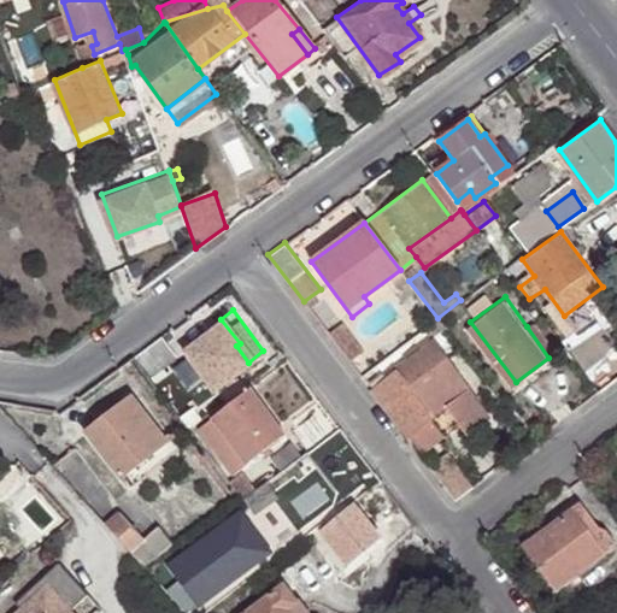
[(228,377),(248,363),(236,346),(240,343),(221,319),(183,347),(200,369),(213,358),(228,377)]
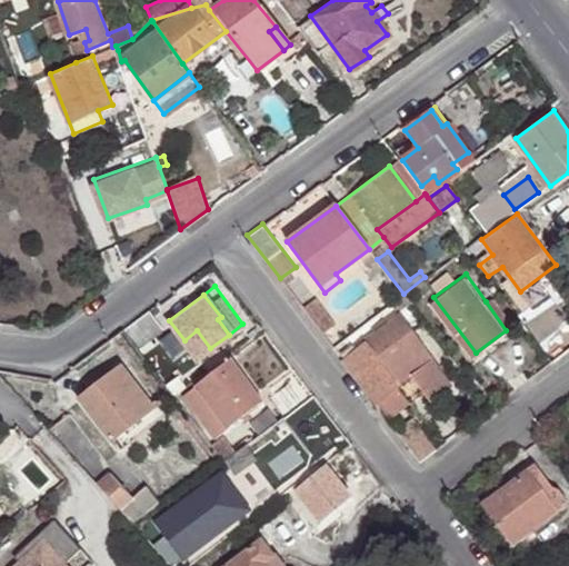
[(337,321),(317,296),(302,307),(322,333),(337,321)]
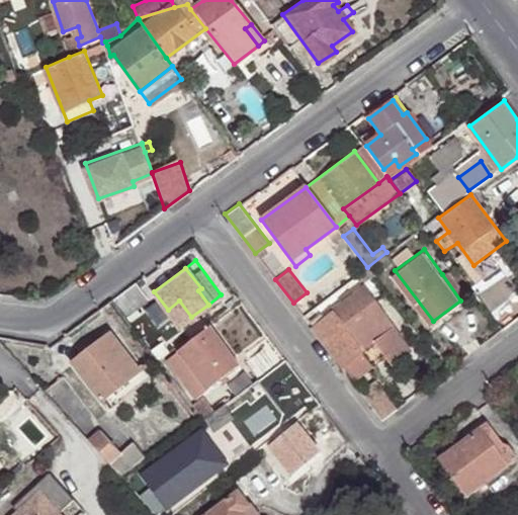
[(460,301),(467,296),(448,269),(442,274),(460,301)]
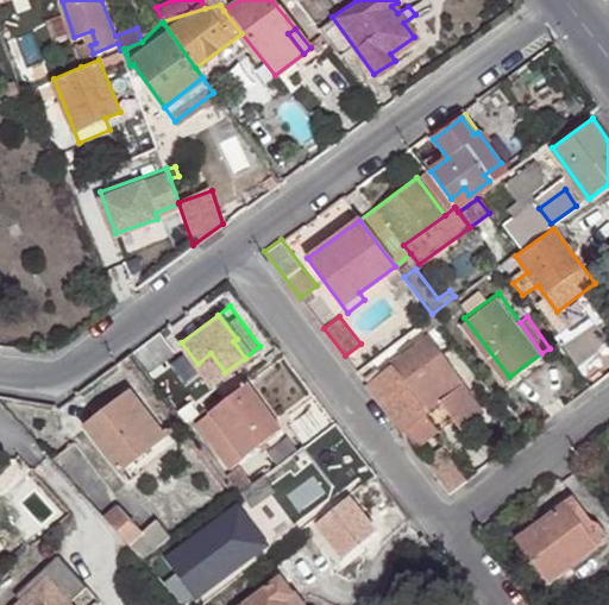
[(158,329),(130,351),(144,371),(174,350),(158,329)]
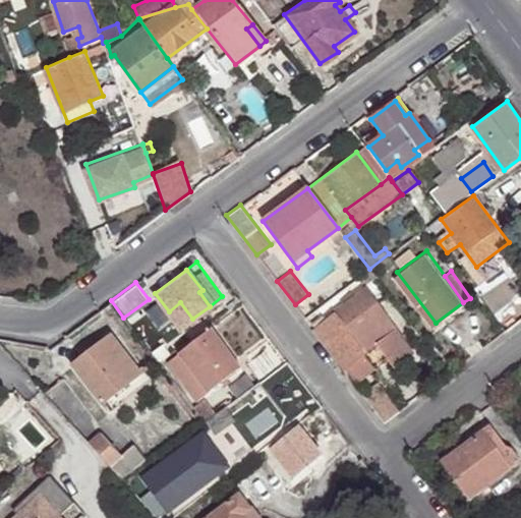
[(364,287),(311,326),(343,367),(361,355),(358,351),(387,331),(381,323),(396,311),(382,293),(373,298),(364,287)]
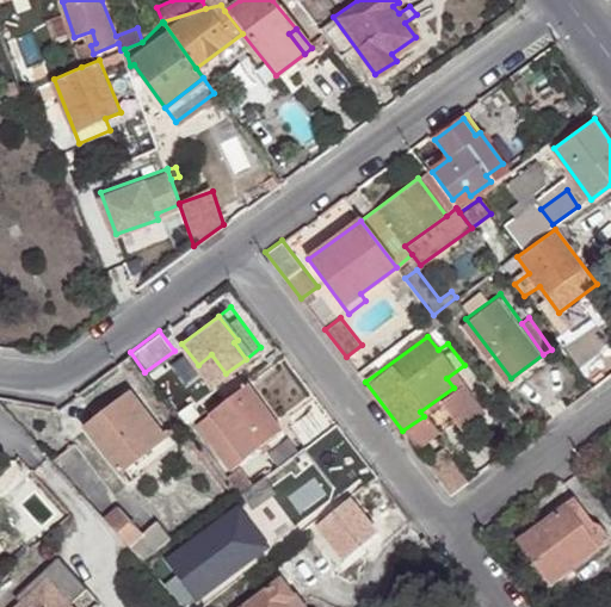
[(313,394),(281,352),(251,375),(282,416),(313,394)]
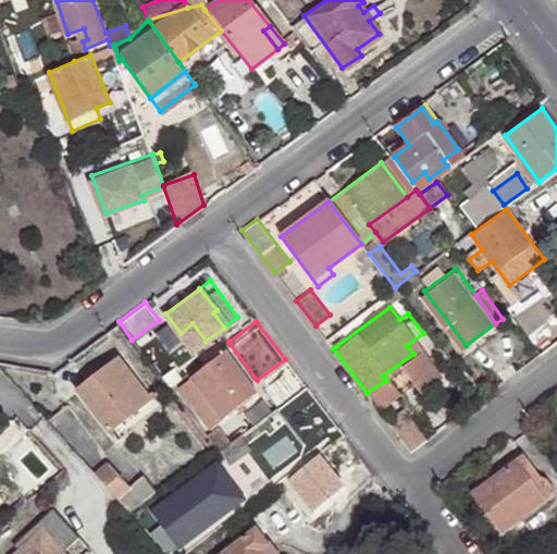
[(443,376),(424,349),(403,365),(422,392),(443,376)]
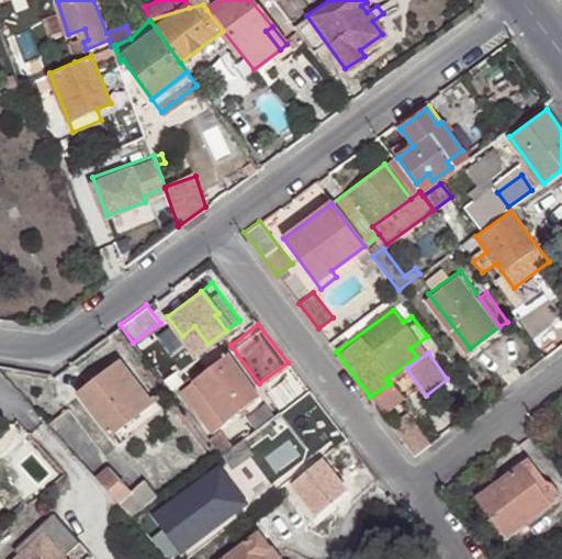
[(109,436),(152,403),(119,358),(76,391),(109,436)]
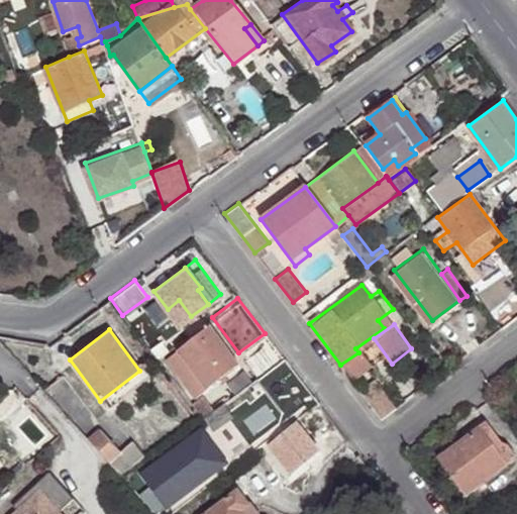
[(192,339),(212,365),(220,358),(200,333),(192,339)]
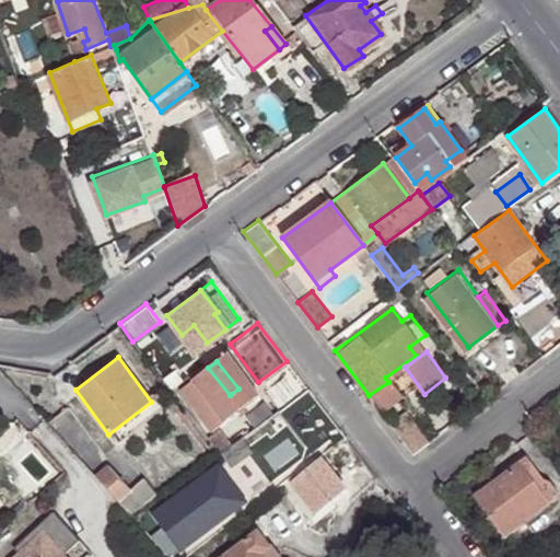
[(279,408),(306,387),(291,367),(264,387),(279,408)]
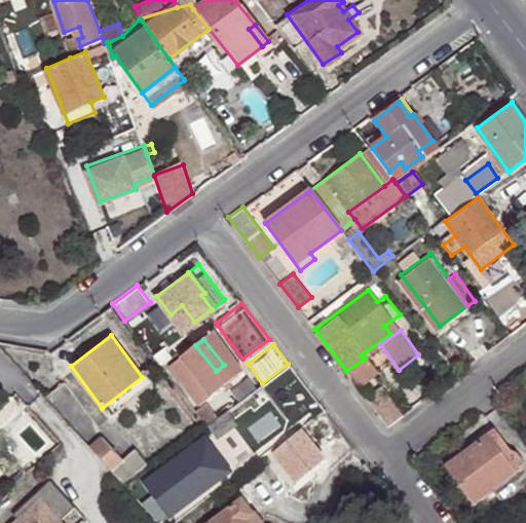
[(226,384),(216,371),(195,345),(168,367),(198,405),(226,384)]
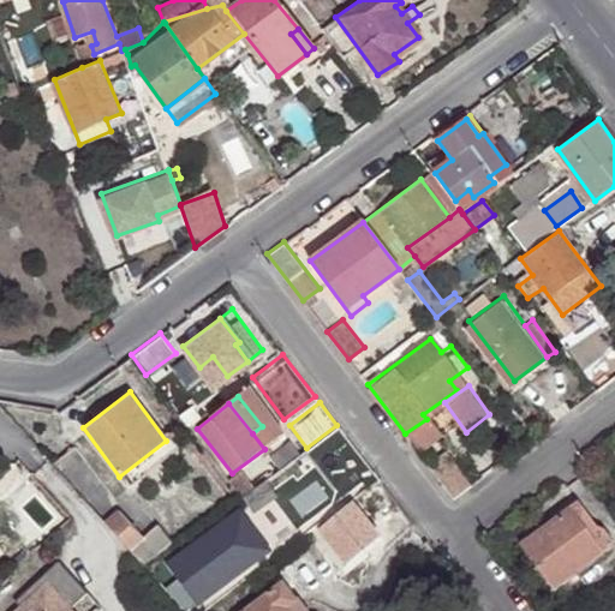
[(177,414),(185,427),(197,418),(187,406),(177,414)]
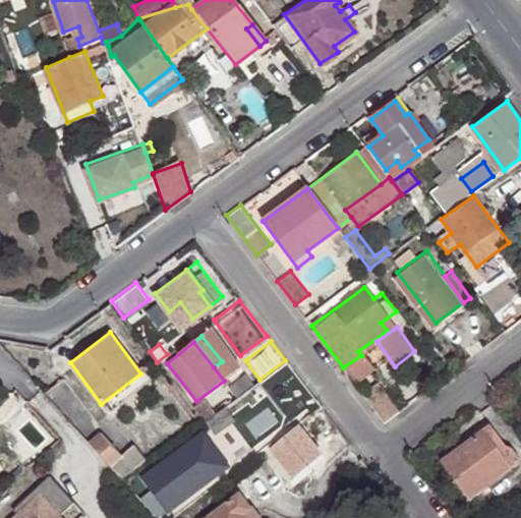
[(372,370),(361,355),(343,367),(355,384),(372,370)]
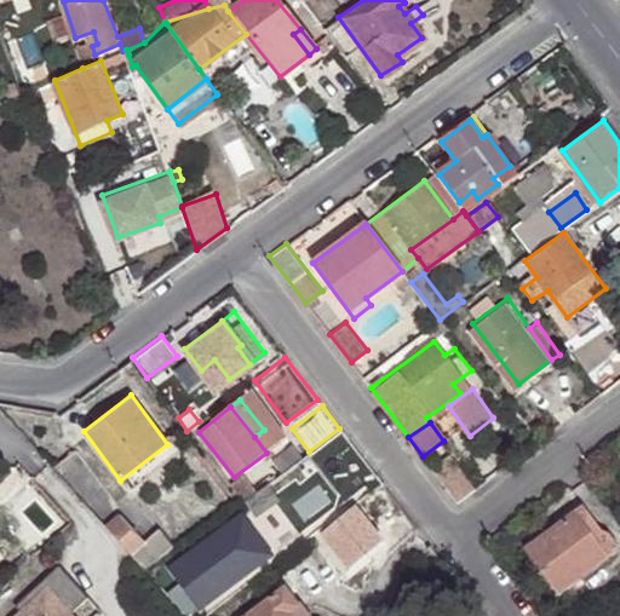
[(375,477),(339,429),(309,452),(304,455),(339,502),(375,477)]
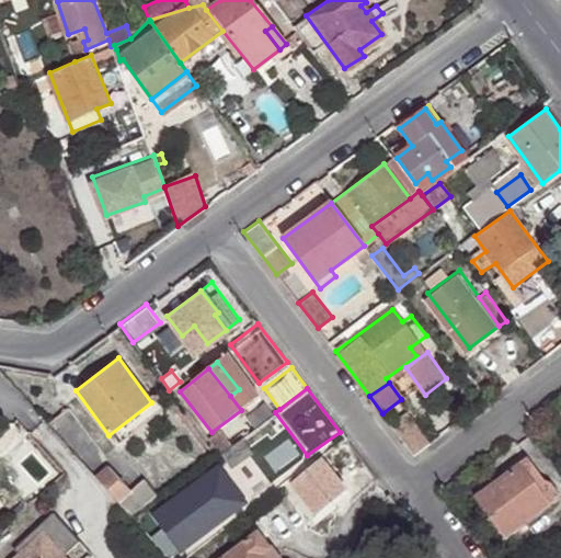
[(158,411),(151,402),(109,435),(115,444),(158,411)]
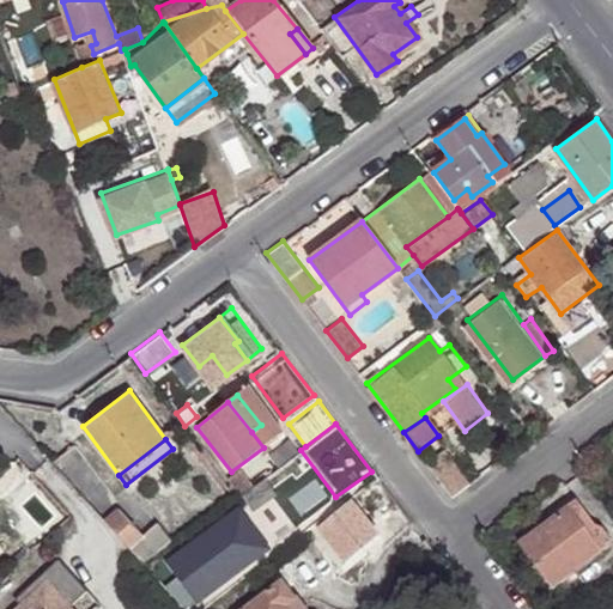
[(226,480),(238,495),(252,485),(241,469),(226,480)]
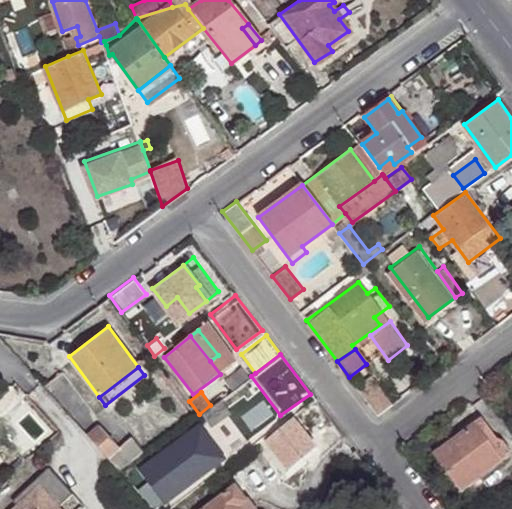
[(107,457),(120,447),(101,422),(85,433),(107,457)]
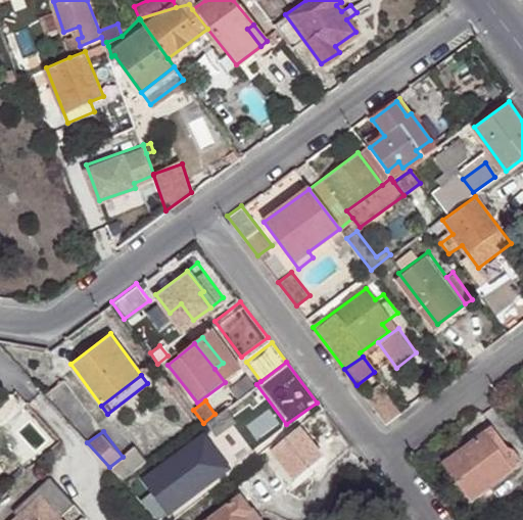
[(512,476),(516,473),(485,431),(442,463),(470,500),(508,472),(512,476)]
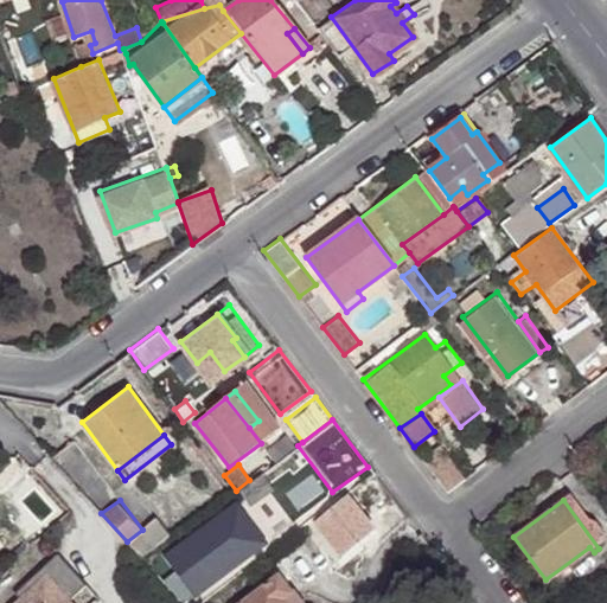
[(165,587),(179,602),(224,569),(196,530),(161,556),(178,577),(165,587)]
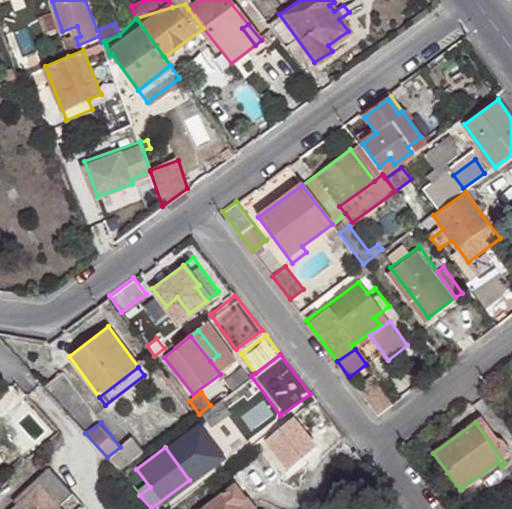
[(62,508),(61,507),(70,499),(85,486),(61,458),(23,491),(28,497),(14,508),(62,508)]
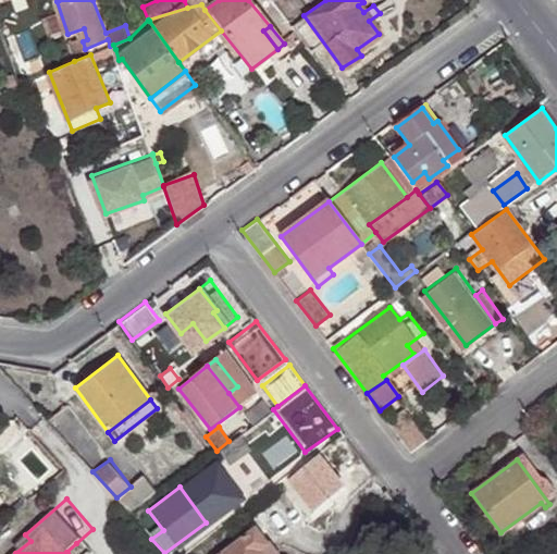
[(276,553),(265,540),(262,542),(250,526),(212,553),(276,553)]
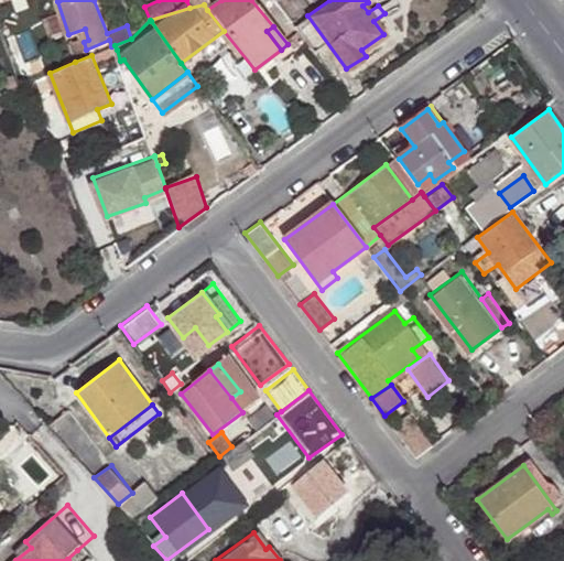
[(514,560),(501,543),(489,551),(496,560),(514,560)]
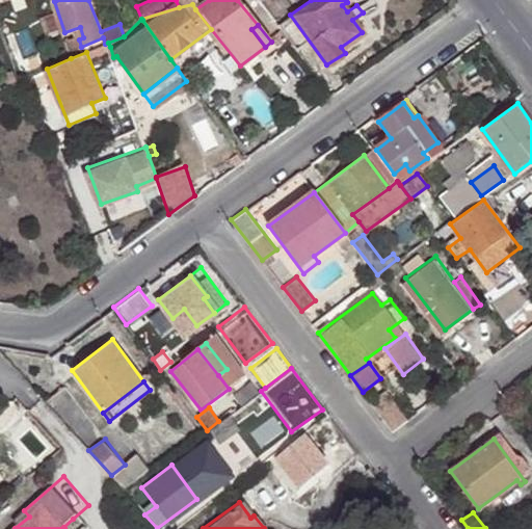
[(415,528),(404,516),(387,528),(415,528)]
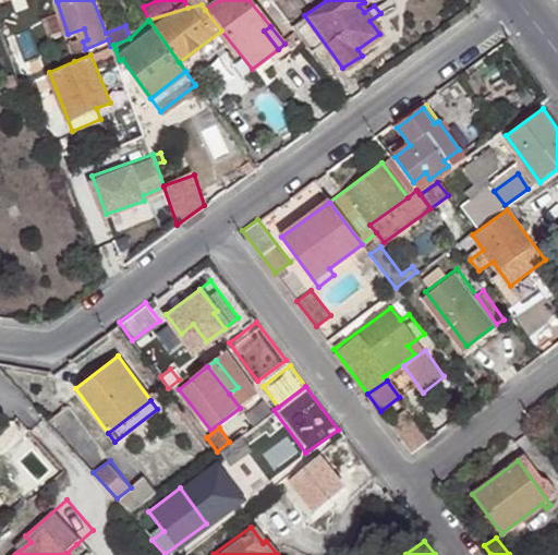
[(67,553),(68,554),(85,554),(76,544),(67,553)]
